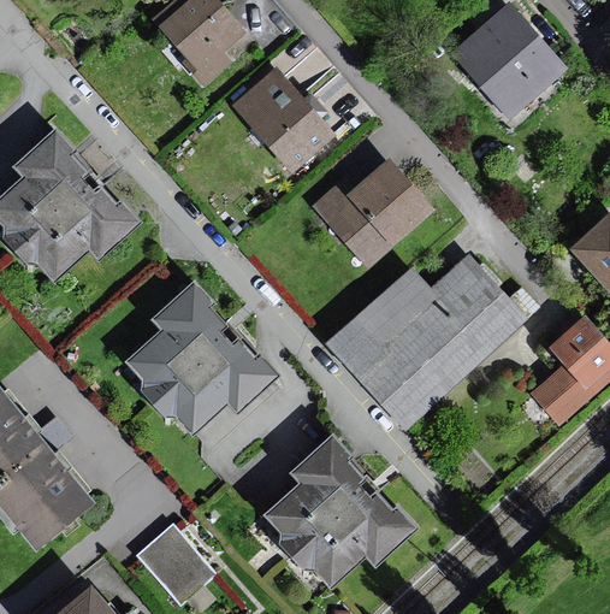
[(191,0),(161,29),(207,78),(254,35),(220,0),(191,0)]
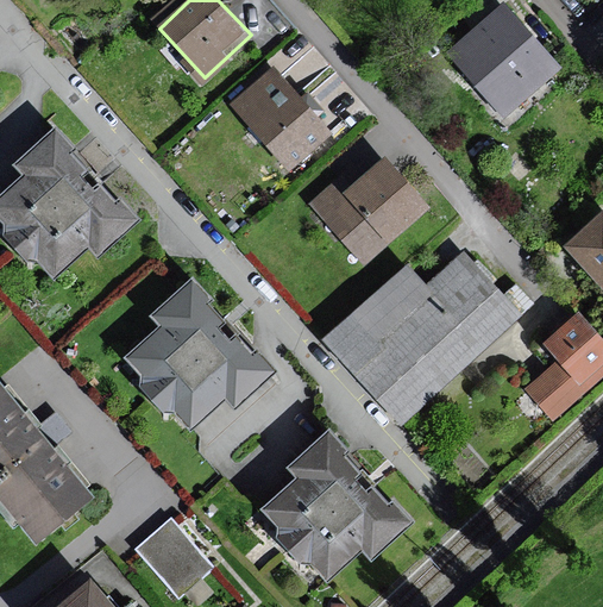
[(558,73),(504,7),(448,54),(502,119),(558,73)]
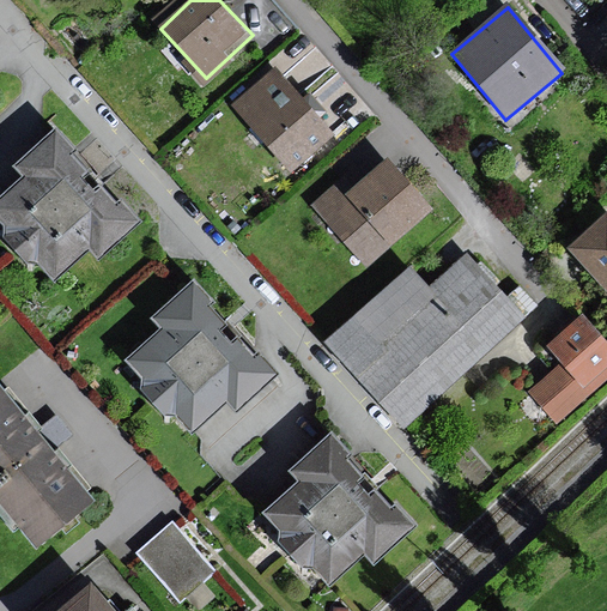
[(277,68),(234,108),(293,174),(337,134),(277,68)]
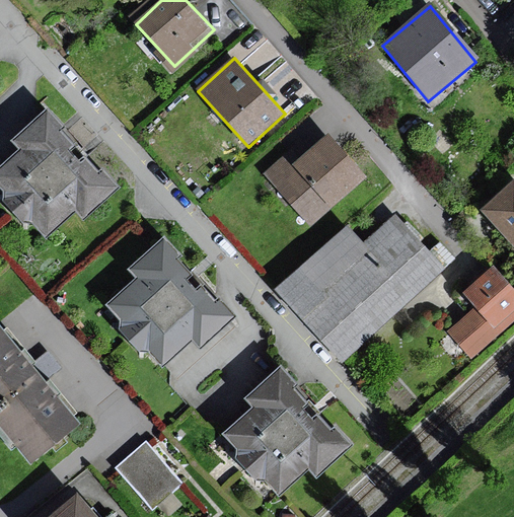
[(82,146),(52,112),(13,145),(19,153),(0,169),(0,188),(8,197),(1,203),(24,229),(33,221),(49,239),(78,214),(85,222),(124,190),(105,168),(98,173),(77,150),(82,146)]
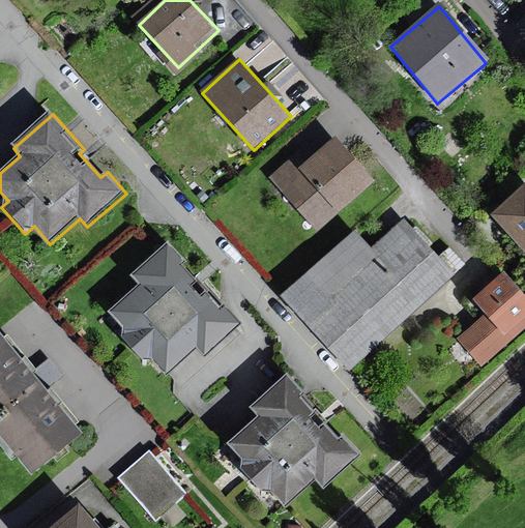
[(267,178),(316,232),(375,178),(336,135),(296,171),(286,160),(267,178)]
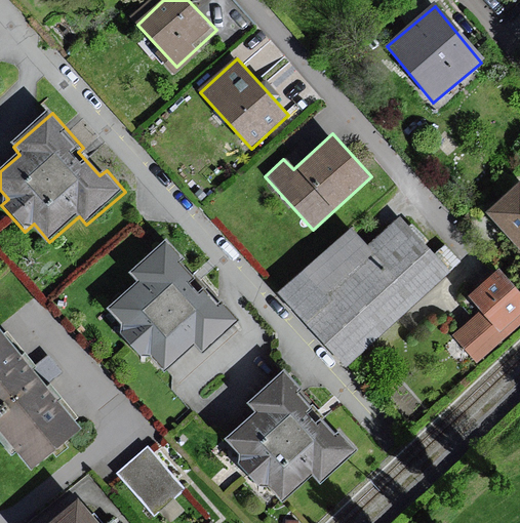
[(519,187),(493,209),(519,241),(519,187)]
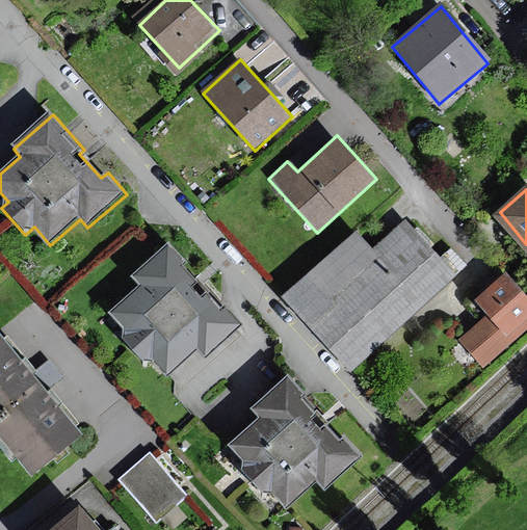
[(358,229),(282,297),(349,371),(456,273),(405,218),(374,247),(358,229)]
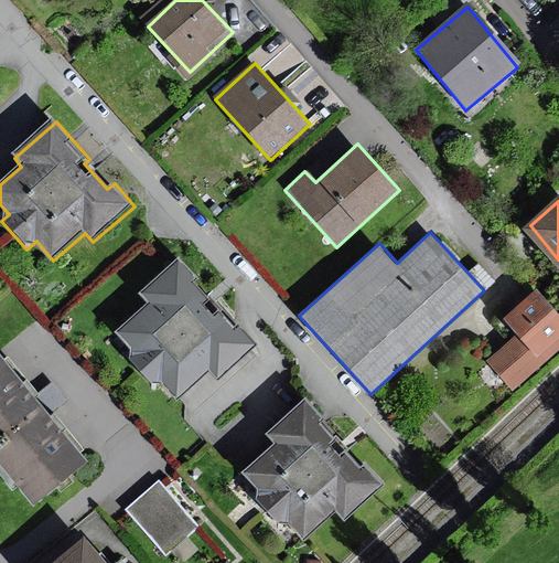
[(215,295),(182,257),(140,294),(148,301),(116,329),(135,350),(127,357),(152,385),(162,376),(180,396),(211,369),(219,378),(260,342),(240,318),(233,325),(211,299),(215,295)]
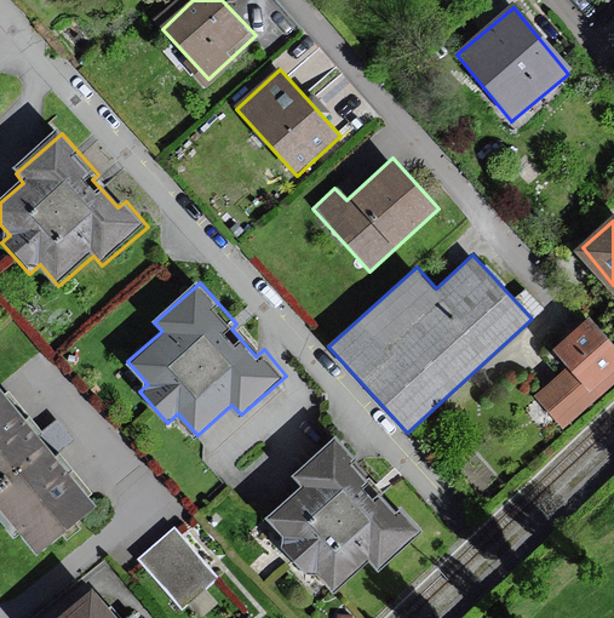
[(613,383),(613,341),(594,316),(555,348),(569,365),(533,394),(560,428),(613,383)]
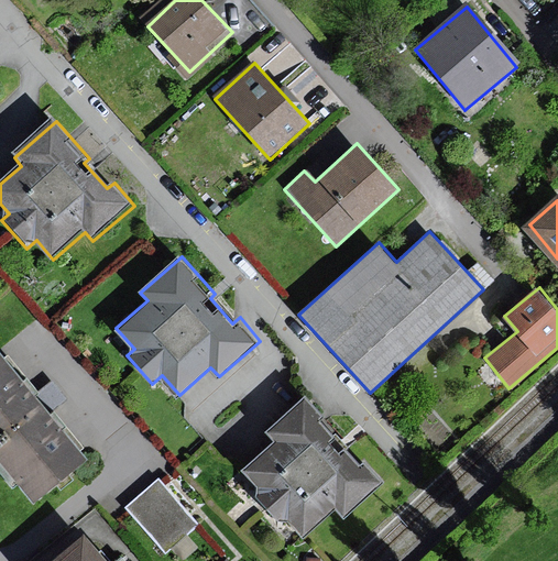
[(94,462),(8,353),(0,359),(0,451),(41,504),(94,462)]
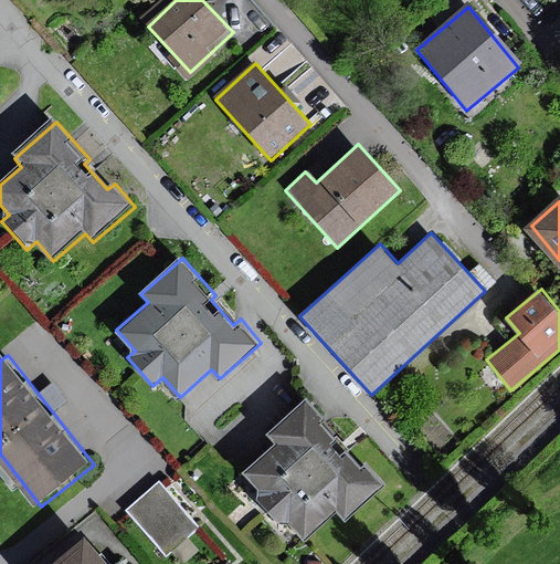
[(341,436),(309,398),(266,435),(274,442),(243,470),(261,491),(254,498),(278,526),(288,518),(306,538),(338,510),(346,519),(388,483),(367,459),(359,466),(337,439),(341,436)]
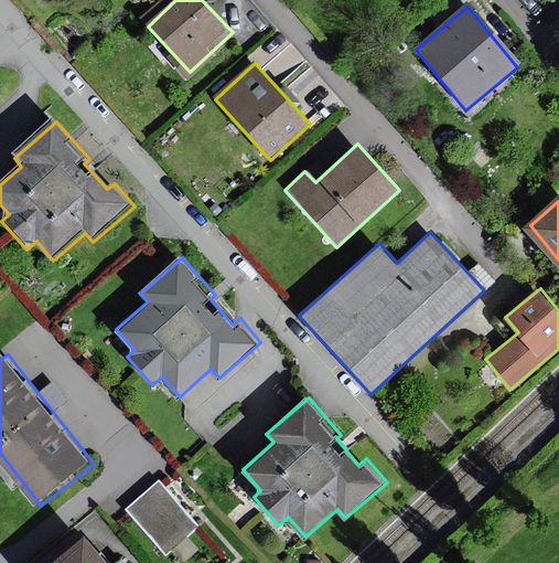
[(154,482),(124,510),(163,554),(194,528),(154,482)]
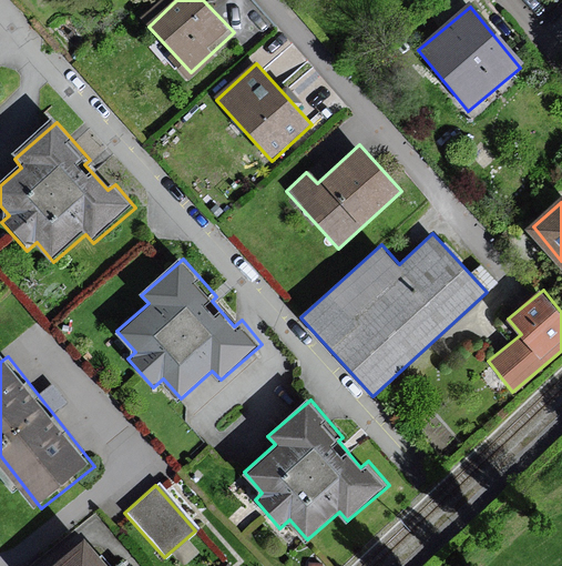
[(112,565),(91,541),(60,565),(112,565)]
